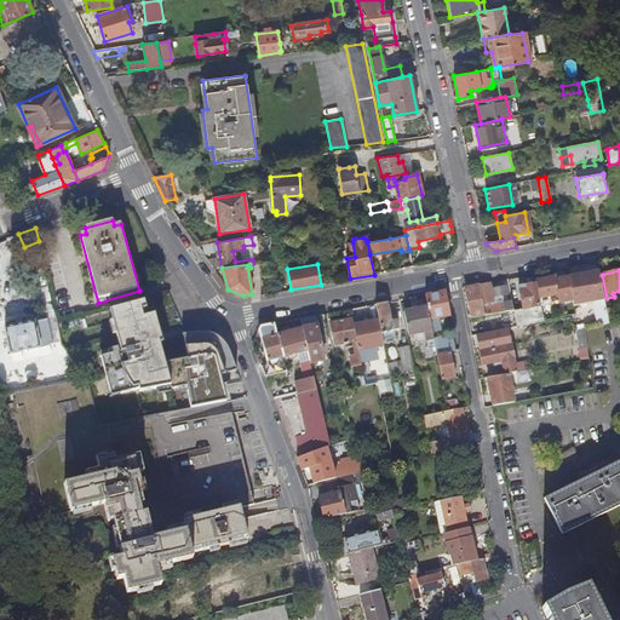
[(600,325),(609,323),(607,309),(600,271),(569,279),(573,303),(595,298),(600,325)]
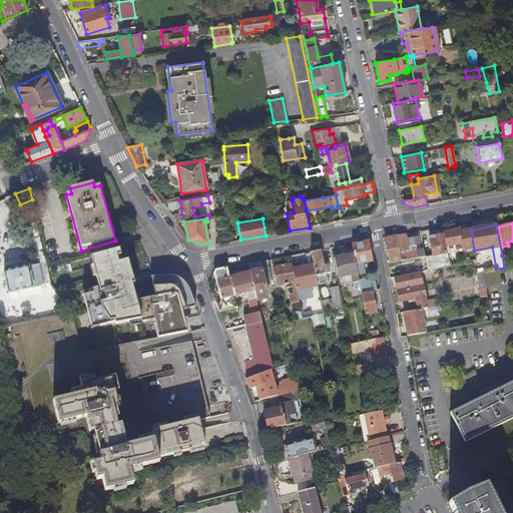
[(452,244),(458,243),(459,246),(461,245),(461,243),(462,243),(459,229),(443,232),(444,234),(447,252),(454,251),(452,244)]
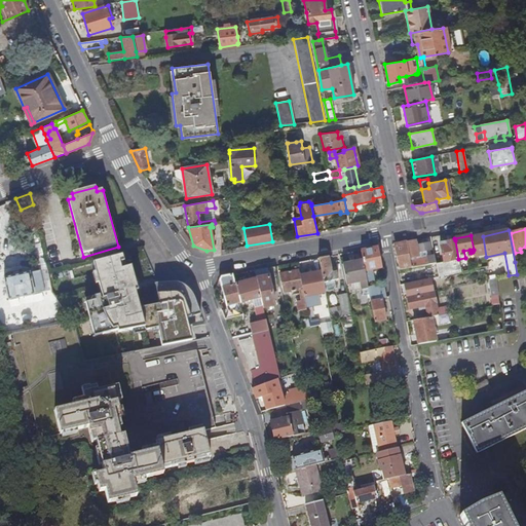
[(410,259),(419,257),(418,253),(430,251),(429,243),(417,247),(416,240),(406,242),(410,259)]
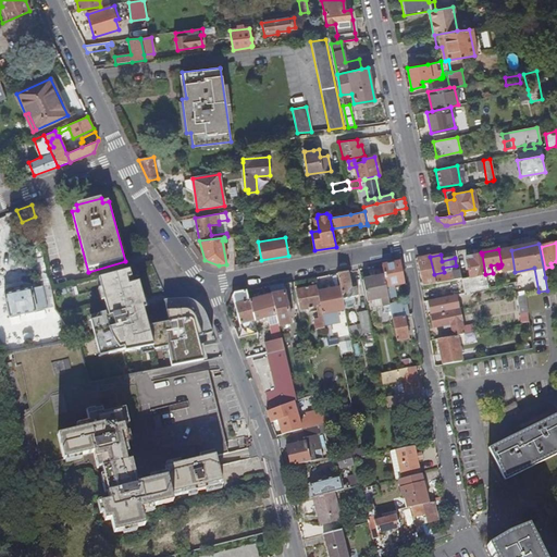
[(470,277),(485,274),(482,255),(472,257),(472,260),(467,261),(470,277)]
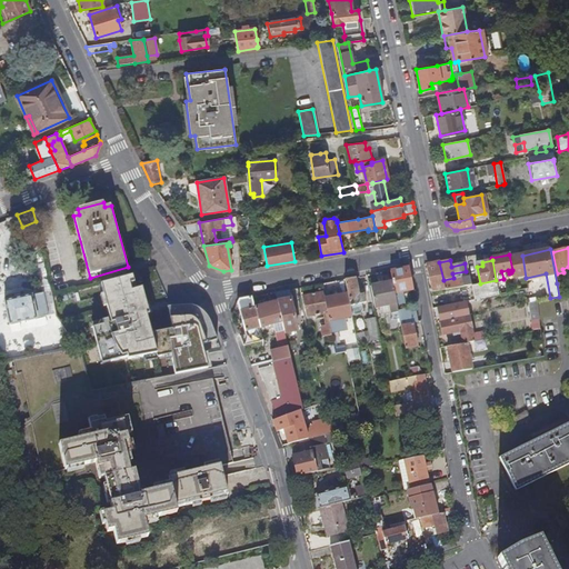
[(431,292),(445,290),(443,280),(439,262),(426,265),(431,292)]
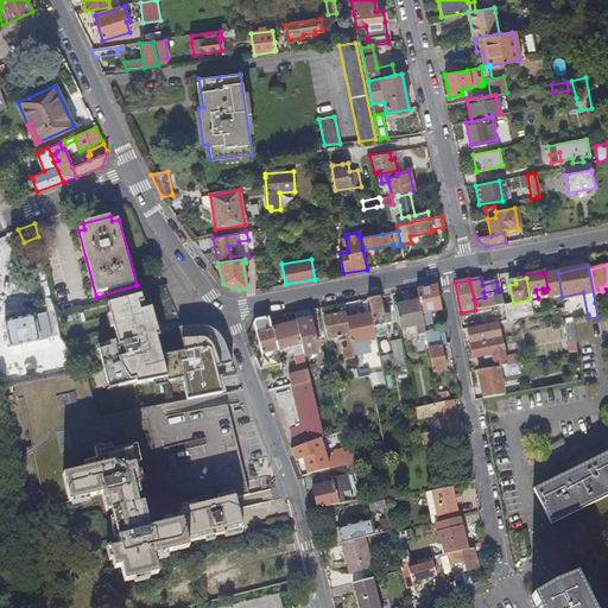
[(430,312),(441,310),(436,286),(417,290),(419,302),(424,325),(432,324),(430,312)]
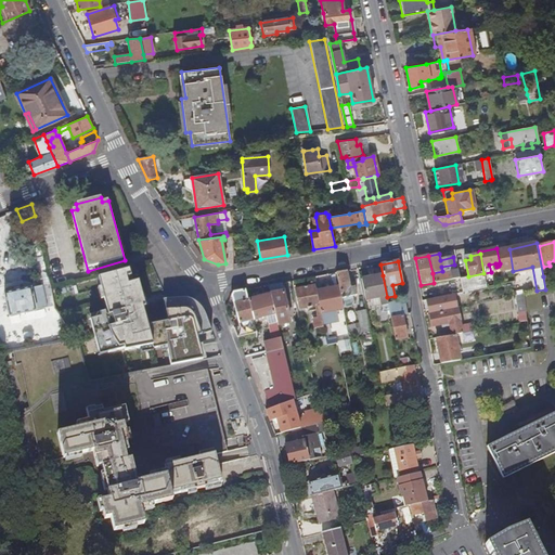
[(171,366),(203,359),(198,345),(196,336),(210,331),(207,322),(204,323),(202,314),(205,313),(203,309),(201,306),(196,302),(193,300),(189,298),(184,297),(164,299),(168,322),(165,322),(146,325),(142,308),(144,307),(138,281),(131,283),(127,284),(125,276),(130,275),(128,269),(98,278),(101,287),(103,299),(106,311),(100,312),(101,317),(90,320),(99,351),(107,349),(108,352),(124,348),(125,351),(152,345),(153,349),(166,346),(171,366)]
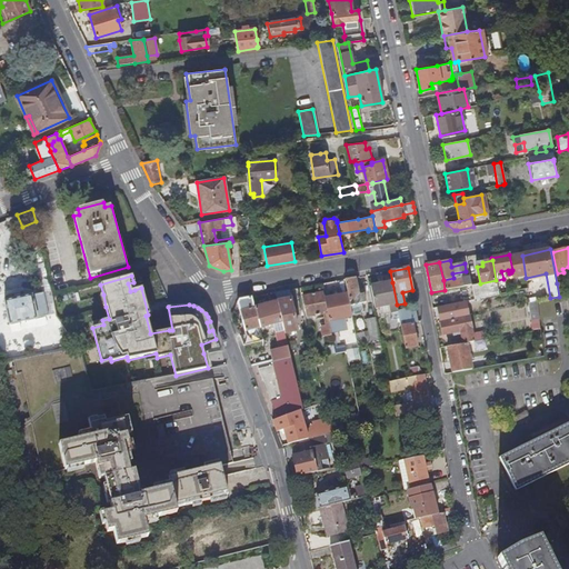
[(350,307),(366,302),(365,295),(363,295),(362,291),(359,292),(356,278),(345,280),(347,295),(350,307)]
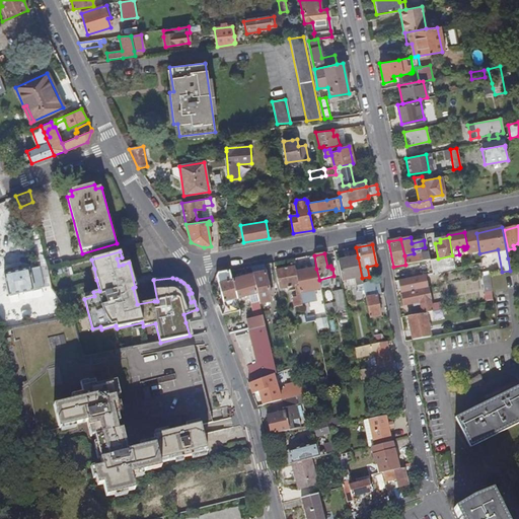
[(414,264),(430,261),(429,253),(413,256),(414,264)]
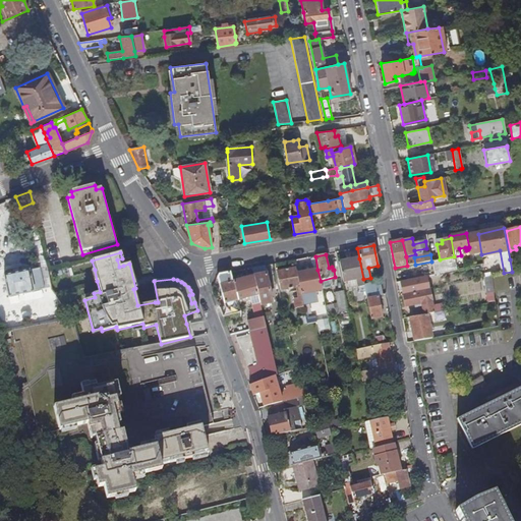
[(343,282),(356,279),(358,287),(364,285),(363,279),(359,258),(339,263),(343,282)]
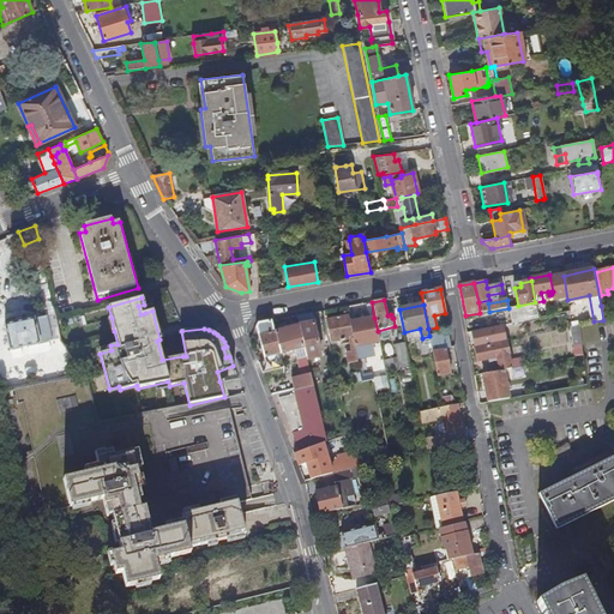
[(519,321),(539,318),(536,311),(517,314),(519,321)]
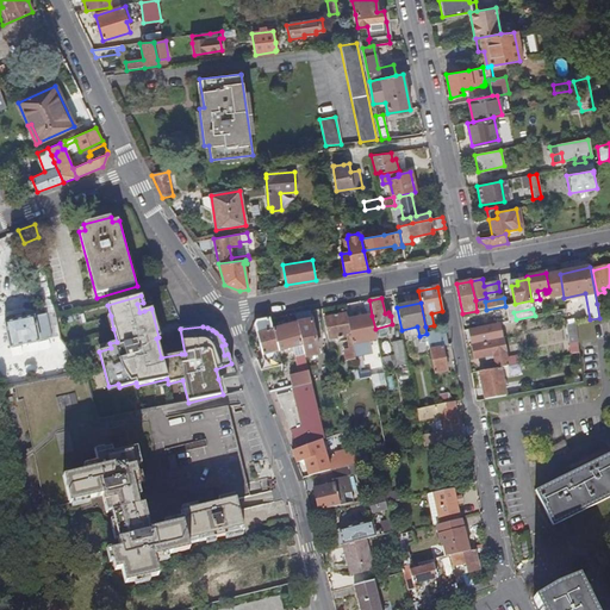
[(305,358),(318,354),(310,311),(294,313),(297,323),(303,348),(304,354),(305,358)]
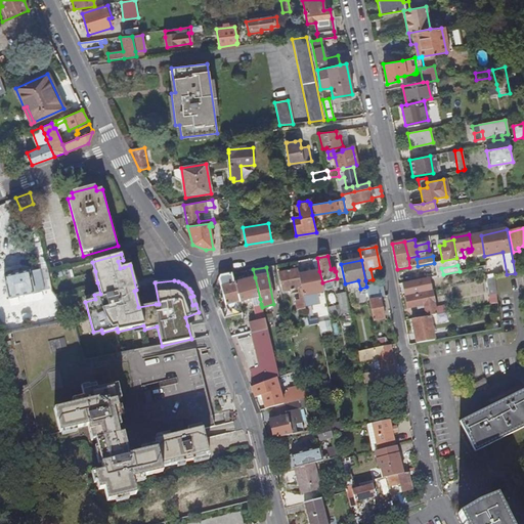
[(284,293),(302,289),(299,274),(297,268),(279,272),(284,293)]
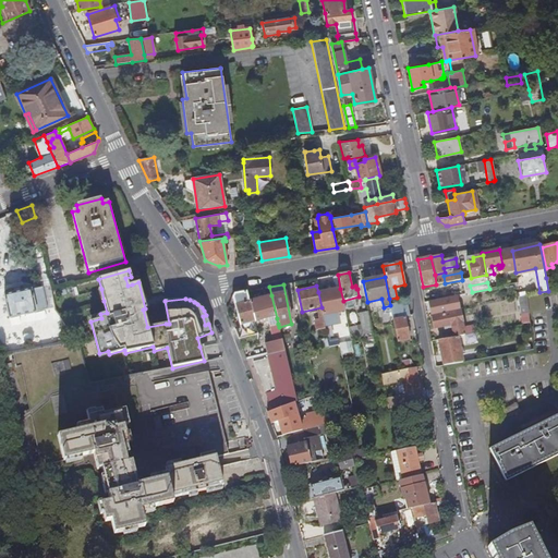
[(43,288),(4,296),(10,318),(47,310),(43,288)]
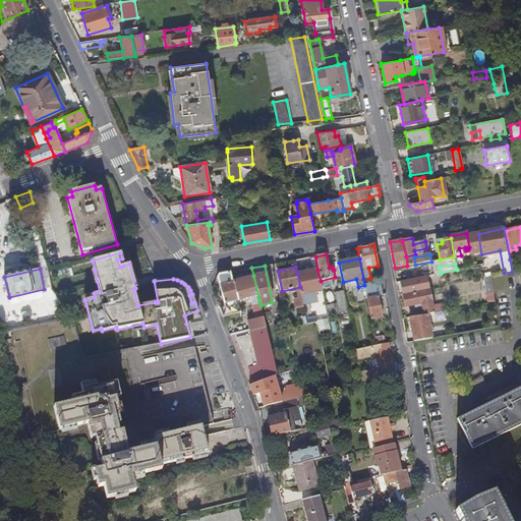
[(301,294),(323,290),(321,281),(317,270),(297,273),(300,287),(301,294)]
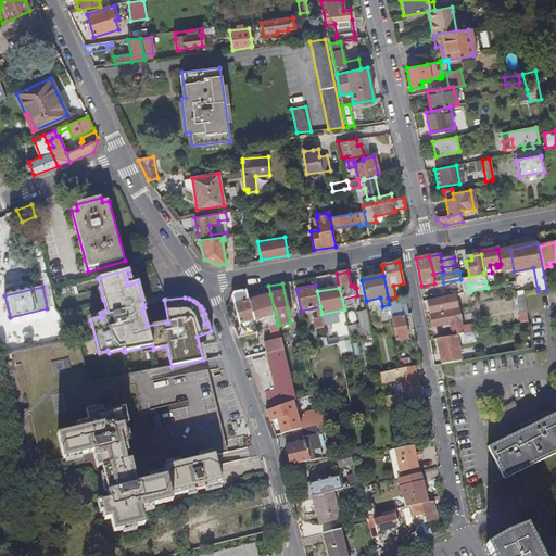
[(234,324),(249,319),(242,300),(240,290),(235,292),(229,293),(227,295),(234,324)]
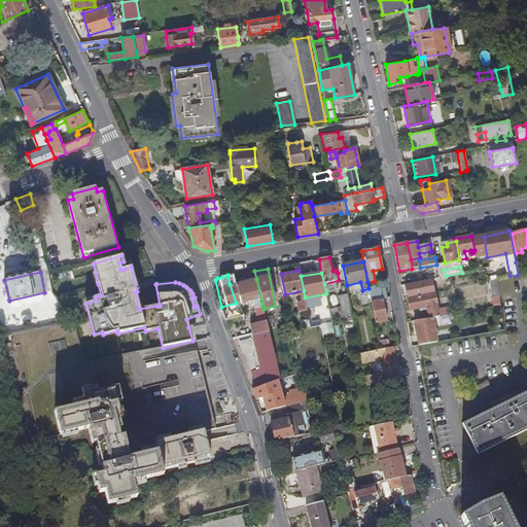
[(236,303),(258,299),(259,302),(261,301),(256,279),(230,284),(236,303)]
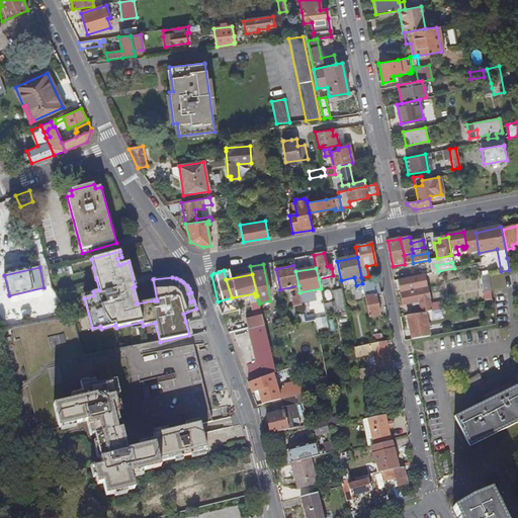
[(485,300),(492,299),(489,274),(482,275),(485,300)]
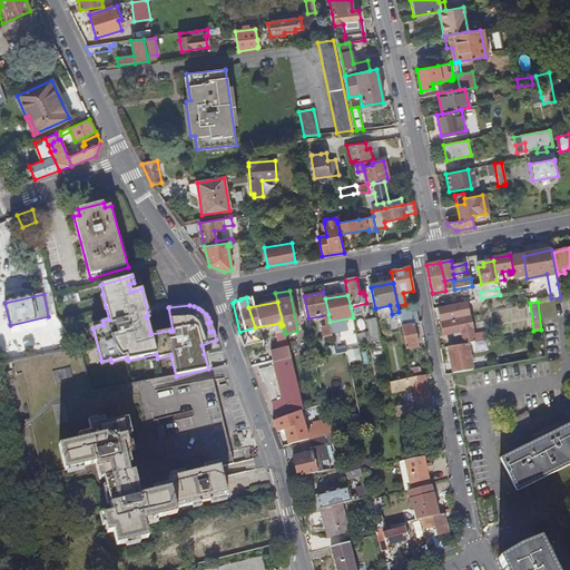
[(450,321),(467,316),(463,303),(448,306),(450,321)]
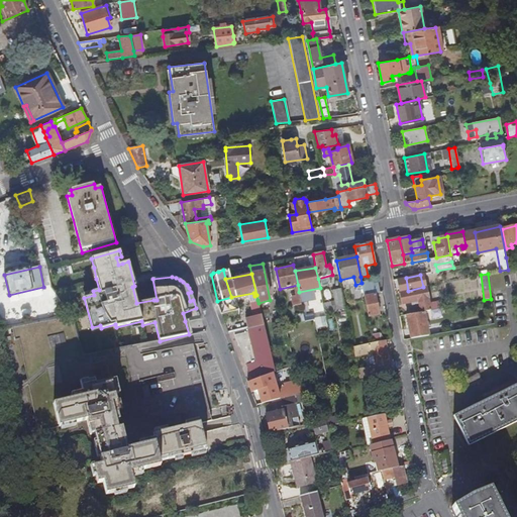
[(364,296),(375,293),(380,292),(377,280),(362,283),(364,296)]
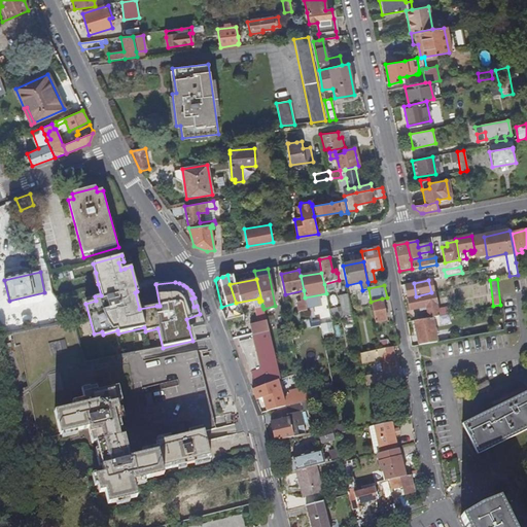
[(431,318),(449,314),(448,307),(436,309),(433,293),(431,294),(431,292),(416,296),(416,297),(408,299),(410,311),(426,308),(428,318),(431,318)]
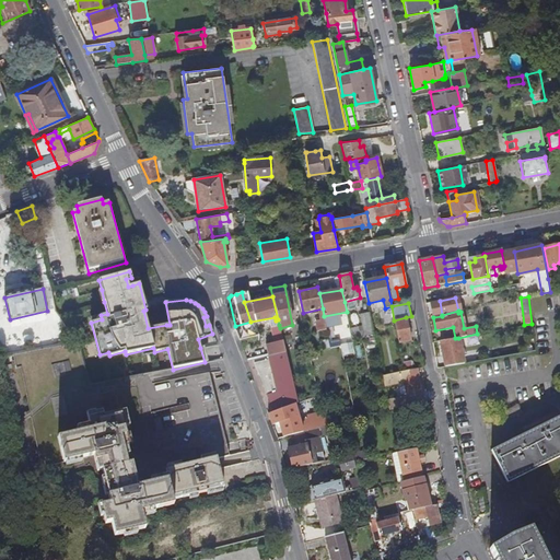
[(365,337),(374,335),(370,313),(361,315),(364,331),(365,337)]
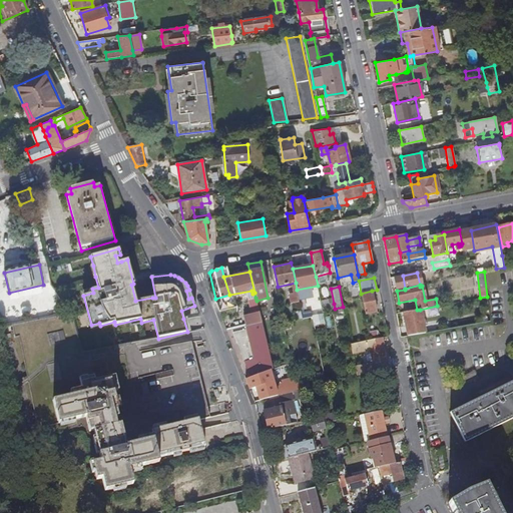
[(365,314),(376,312),(372,291),(361,294),(365,314)]
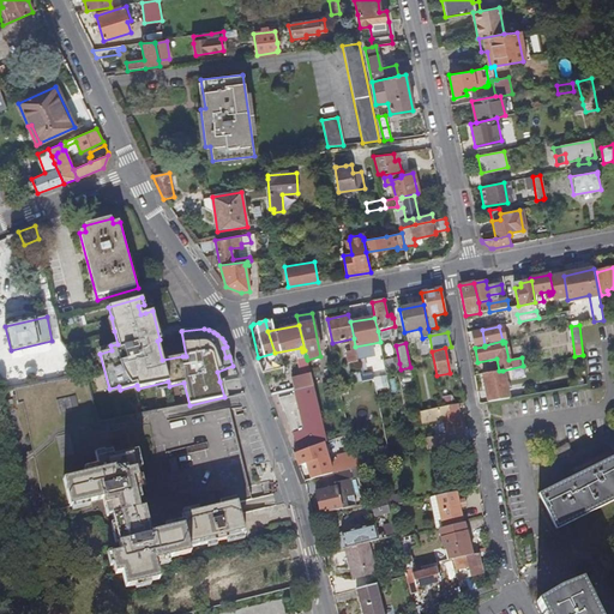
[(288,392),(307,387),(307,360),(306,356),(300,359),(304,374),(292,378),(288,392)]
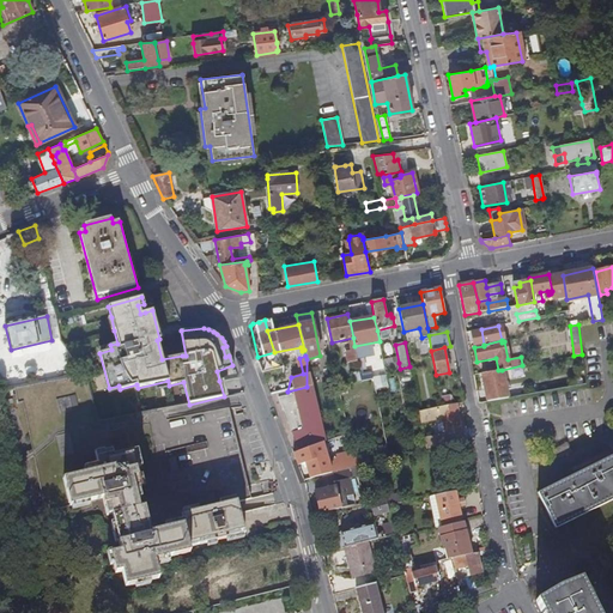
[(258,374),(278,369),(277,362),(255,368),(258,374)]
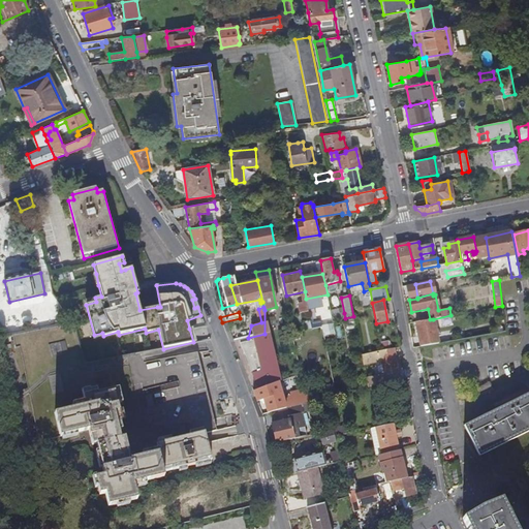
[(421,347),(438,344),(433,319),(430,319),(415,322),(421,347)]
